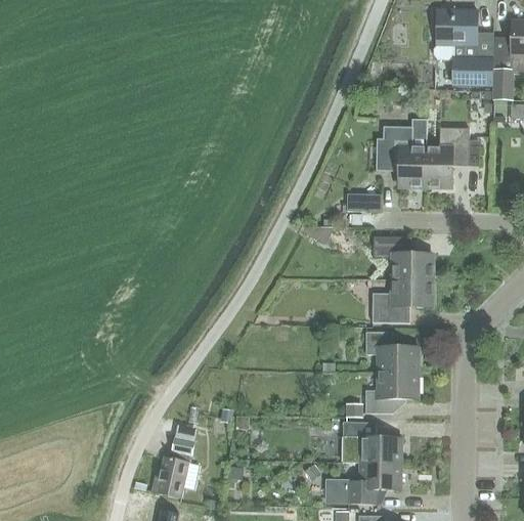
[(437,9),(436,43),(432,48),(432,53),(436,58),(453,58),(452,84),(492,85),(492,73),(492,41),(493,41),(493,34),(477,34),(477,10),(437,9)]
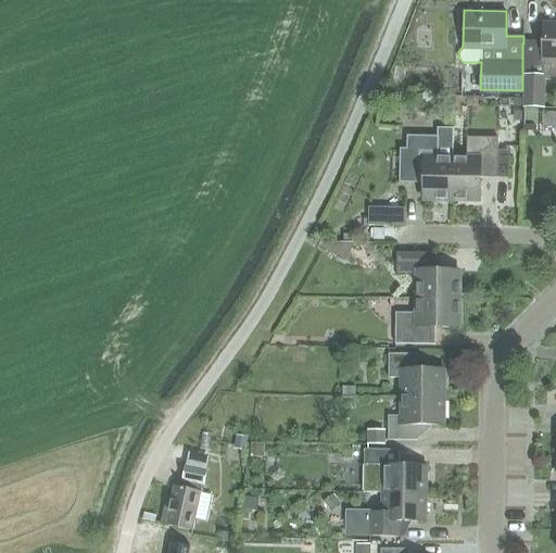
[(555,20),(543,21),(542,44),(523,44),(522,44),(522,77),(523,77),(522,105),(543,105),(544,75),(555,75),(555,20)]
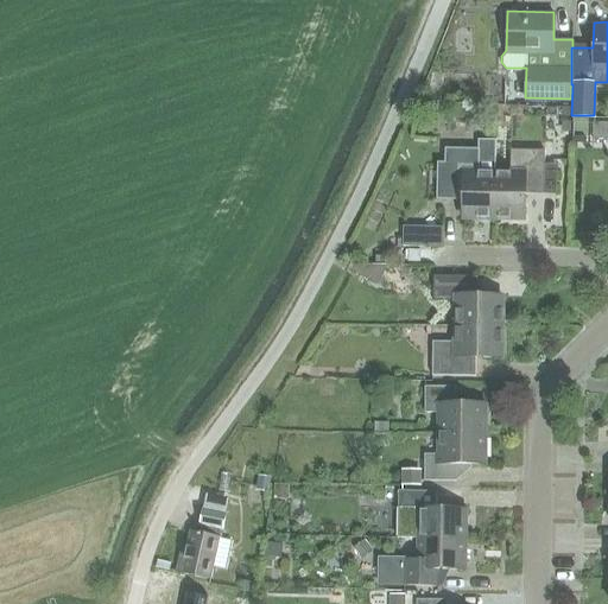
[(607,119),(593,120),(593,137),(607,137),(607,119)]
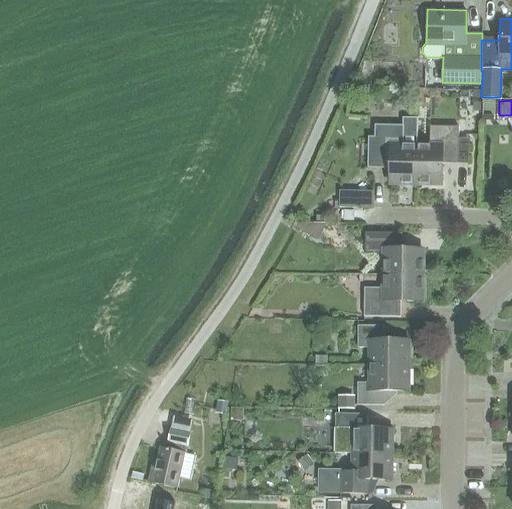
[(402,116),(402,123),(374,123),(373,160),(389,160),(389,181),(415,182),(416,143),(417,116),(402,116)]
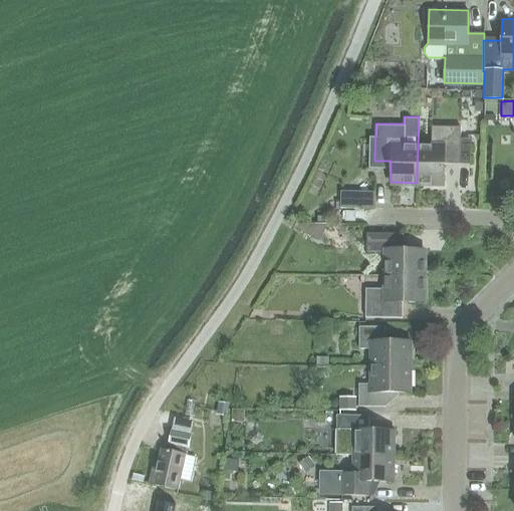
[(460,137),(460,124),(431,124),(431,144),(418,144),(417,183),(443,183),(443,162),(470,162),(470,137),(460,137)]
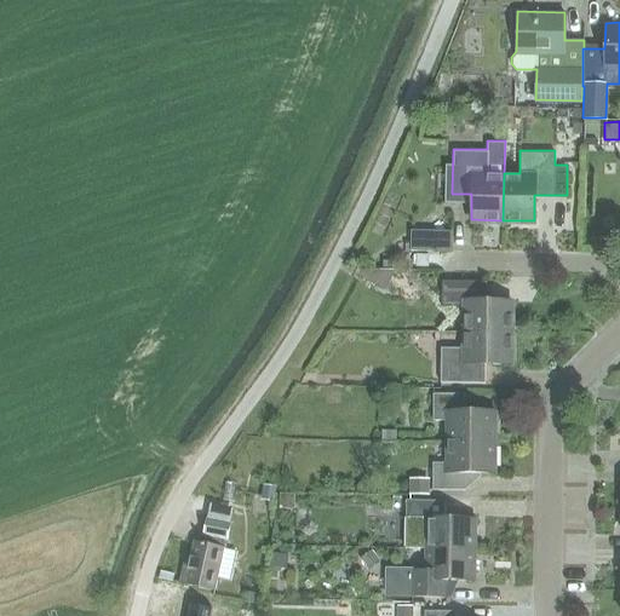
[(425,249),(453,251),(453,231),(425,230),(425,249)]
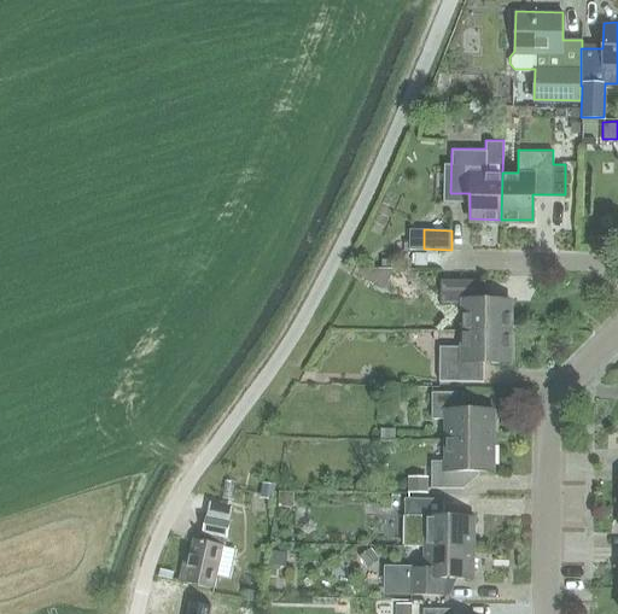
[(426,251),(414,251),(414,263),(426,263),(426,251)]
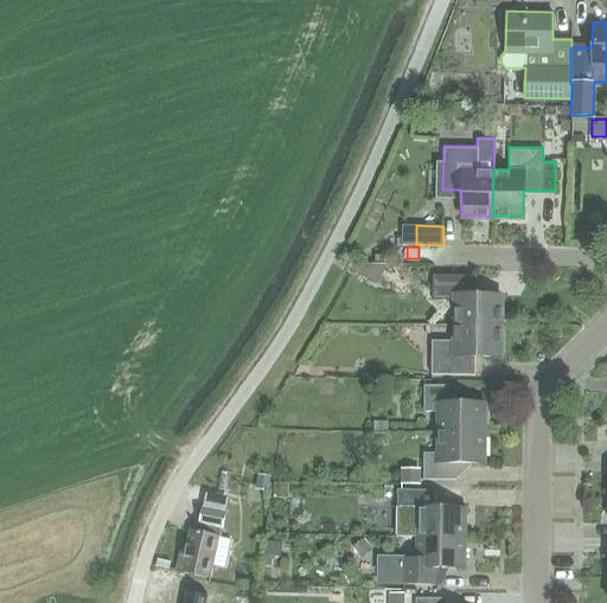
[(454,299),(454,324),(500,324),(500,293),(475,293),(475,274),(432,273),(432,299),(454,299)]
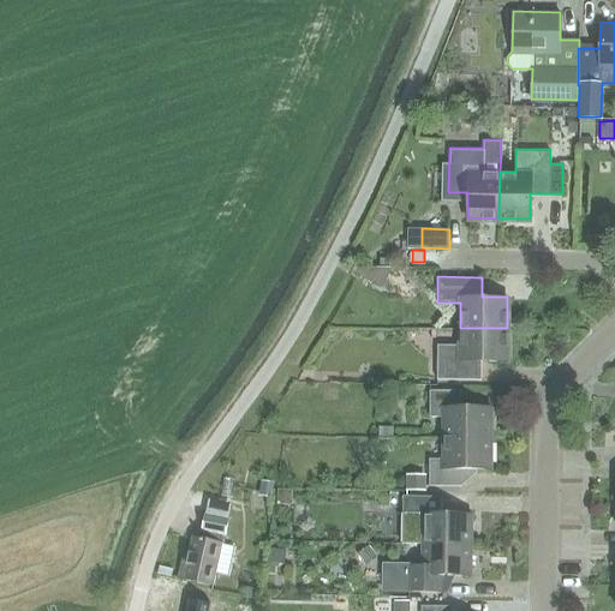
[(507,328),(460,328),(460,343),(436,343),(436,377),(481,378),(481,359),(506,359),(507,328)]
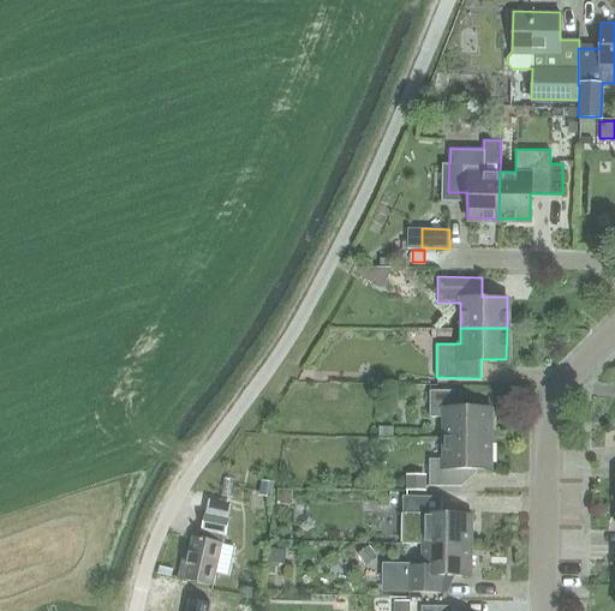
[(442,414),(442,436),(490,436),(490,406),(460,406),(460,389),(429,388),(429,414),(442,414)]
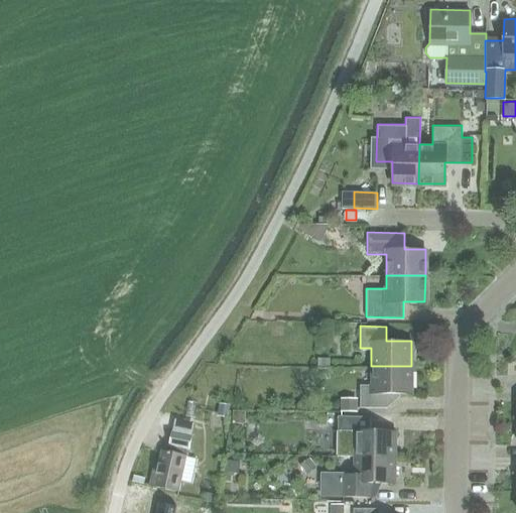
[(411,366),(371,366),(371,384),(360,384),(360,406),(386,406),(386,392),(411,392),(411,366)]
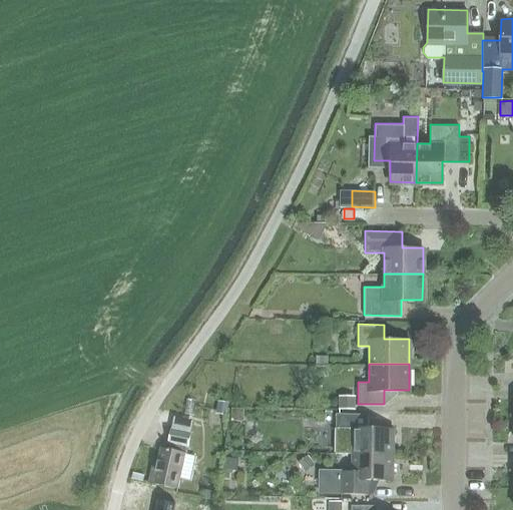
[(355,394),(339,394),(339,408),(355,408),(355,394)]
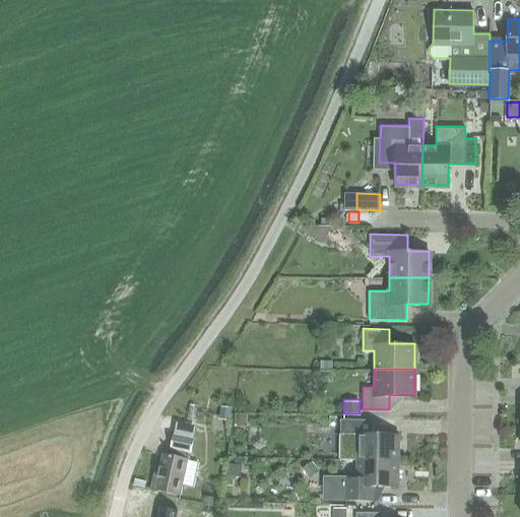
[(232,406),(219,404),(217,417),(230,419),(232,406)]
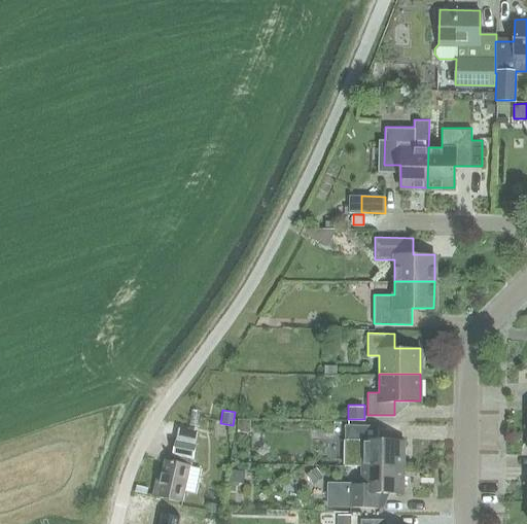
[(361,465),(402,465),(403,440),(377,439),(377,424),(344,423),(344,464),(361,465)]
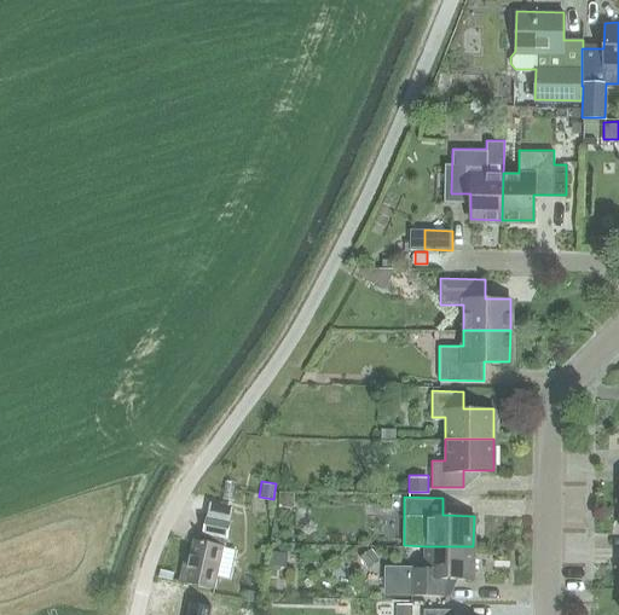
[(181,566),(179,579),(213,587),(215,573),(229,576),(235,547),(224,545),(230,520),(206,515),(206,516),(202,537),(201,539),(192,538),(186,567),(181,566)]
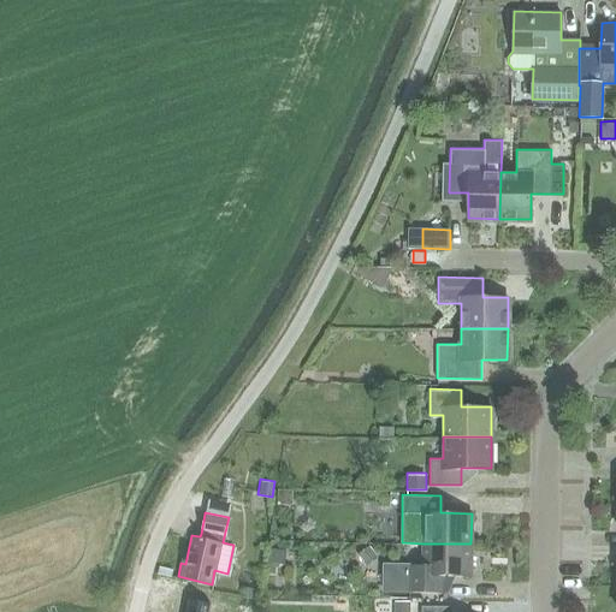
[(356,553),(366,565),(378,556),(368,544),(356,553)]
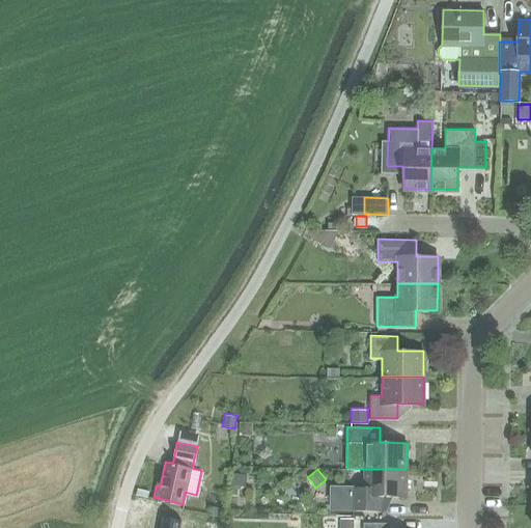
[(406,469),(364,469),(363,487),(352,487),(352,509),(379,509),(379,495),(406,496),(406,469)]
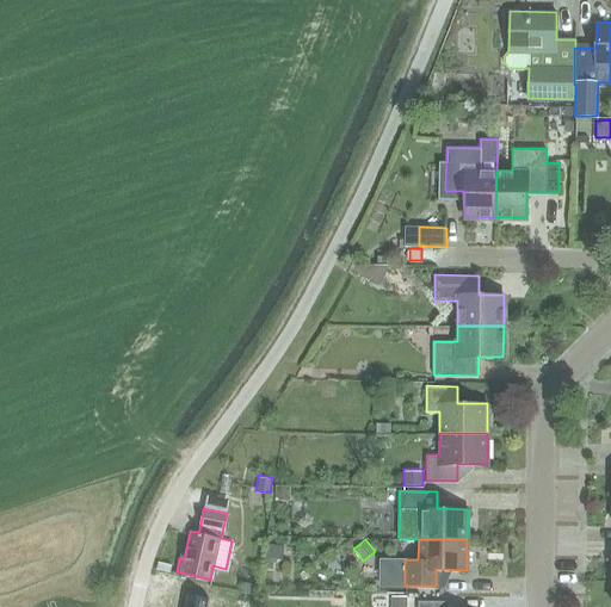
[(269,544),(267,557),(281,558),(283,545),(269,544)]
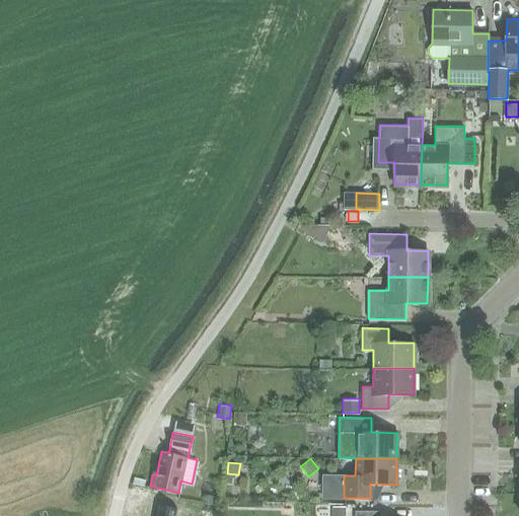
[(134,476),(132,482),(143,485),(145,478),(134,476)]
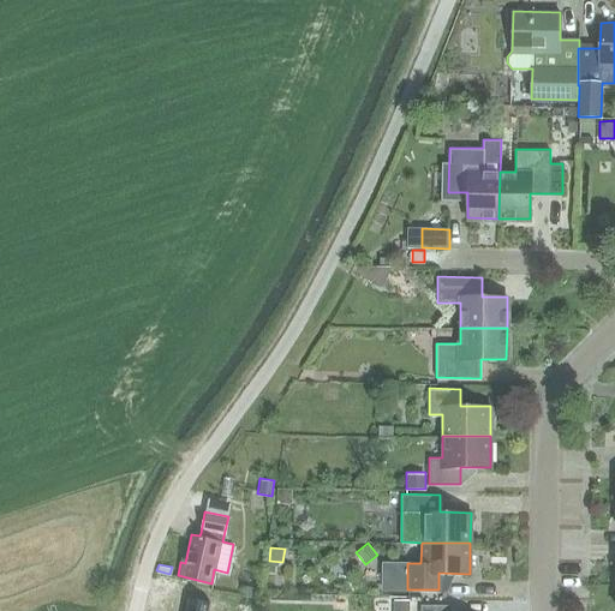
[(246,583),(244,593),(254,595),(256,586),(246,583)]
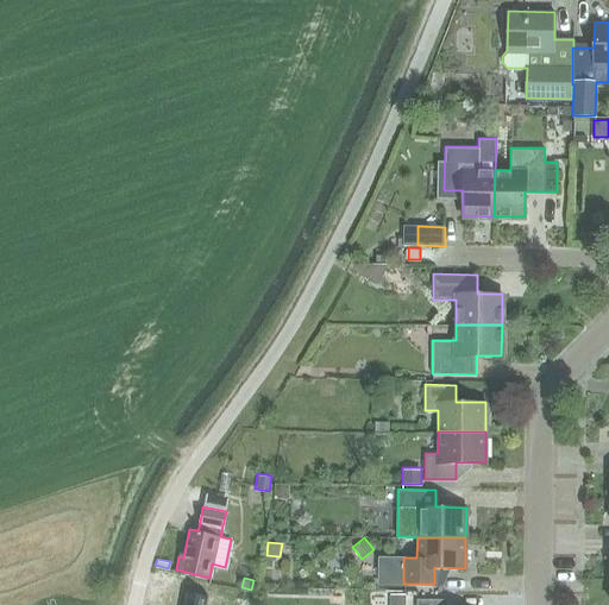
[(208,604),(211,594),(188,591),(186,604),(208,604)]
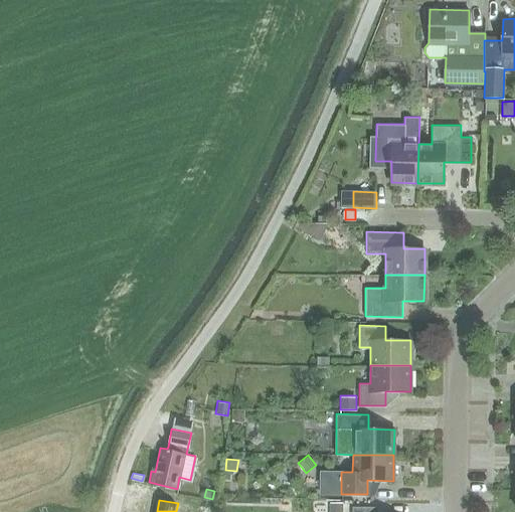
[(342,511),(343,501),(329,501),(329,511),(342,511)]
